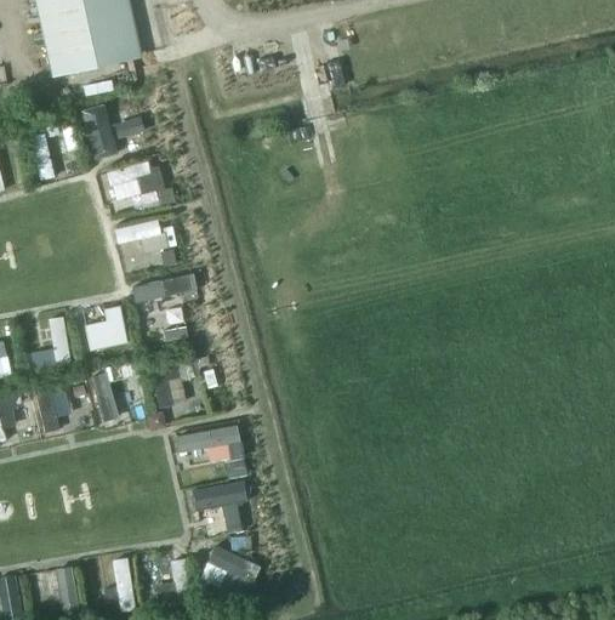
[(35,0),(52,75),(126,60),(113,0),(35,0)]
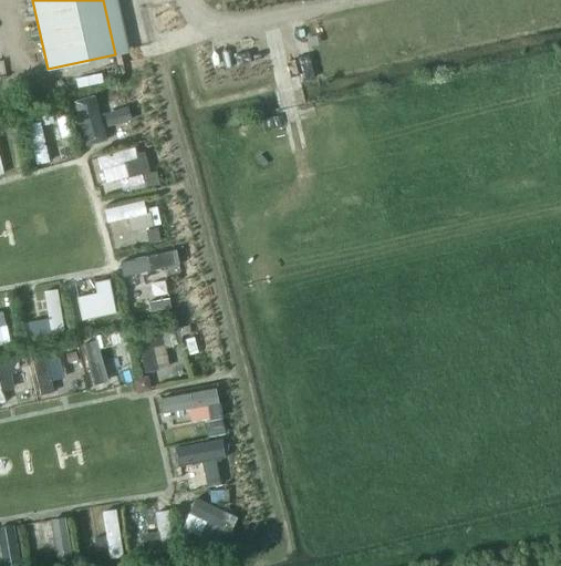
[(85,147),(107,140),(92,94),(70,102),(85,147)]
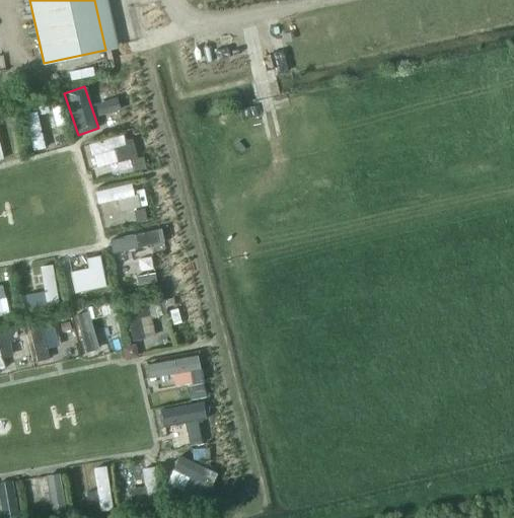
[(104,102),(108,116),(118,114),(114,100),(104,102)]
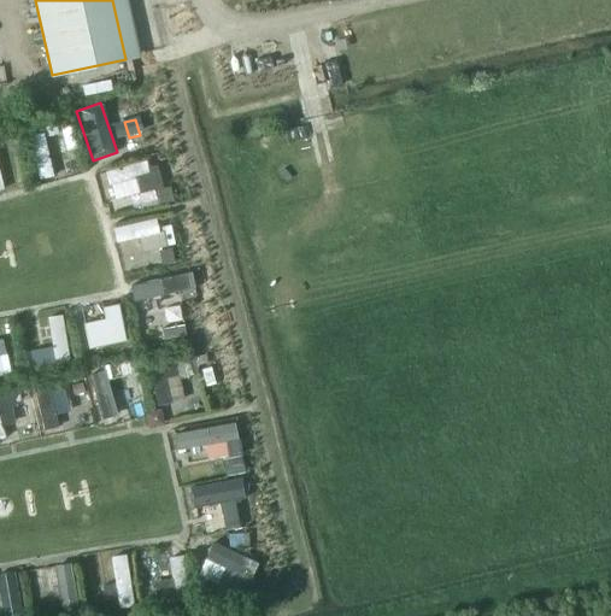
[(56,136),(28,142),(36,180),(65,172),(56,136)]
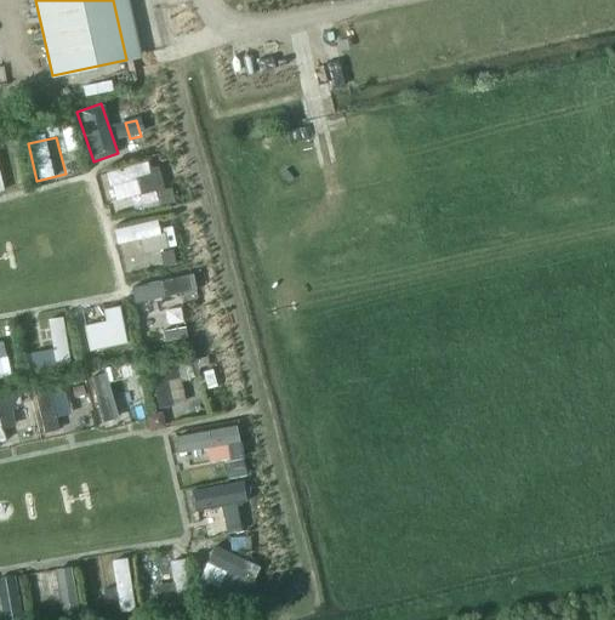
[(112,202),(157,193),(151,161),(106,170),(112,202)]
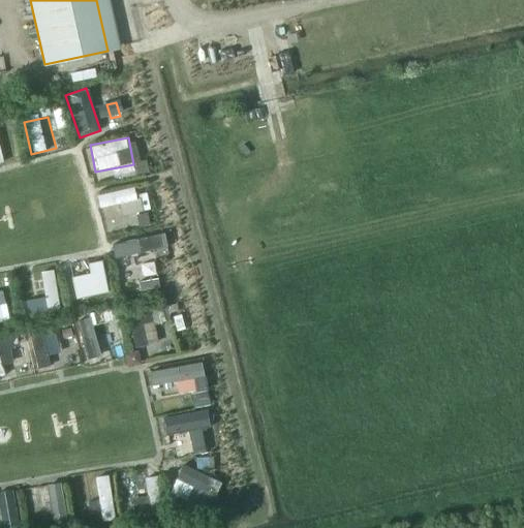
[(144,162),(125,167),(128,180),(148,175),(144,162)]
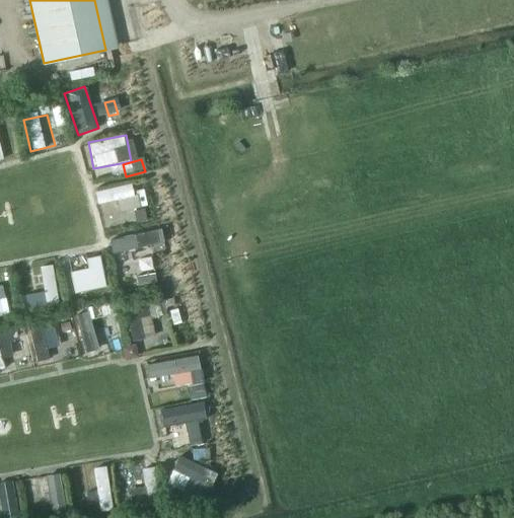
[(117,200),(120,211),(141,206),(135,180),(94,190),(97,205),(117,200)]
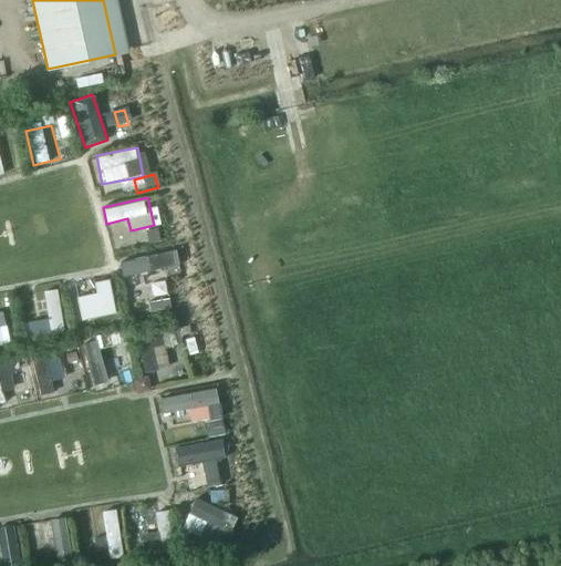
[(155,230),(142,234),(144,247),(157,245),(155,230)]
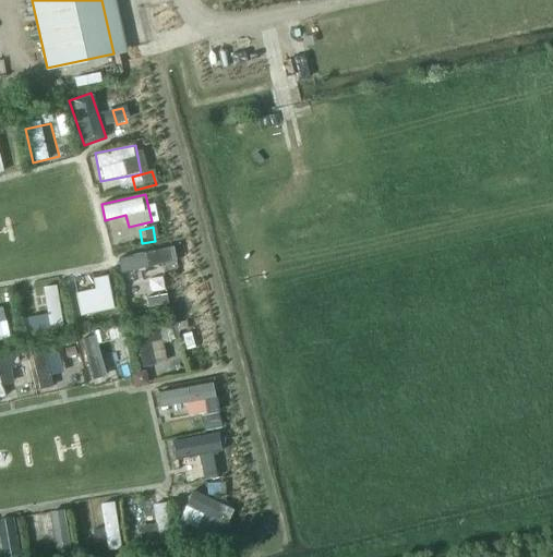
[(118,255),(120,270),(169,264),(167,249),(118,255)]
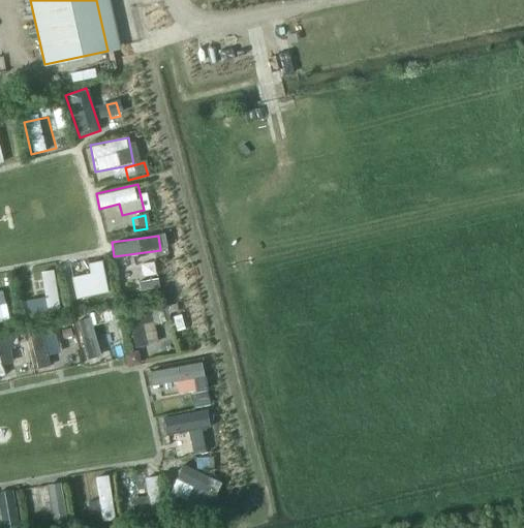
[(73,282),(78,302),(96,298),(95,294),(108,291),(100,259),(87,262),(91,278),(73,282)]
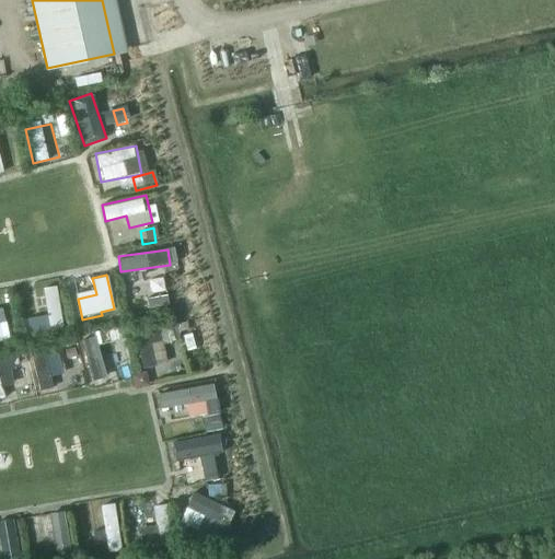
[(164,299),(142,303),(143,312),(165,307),(164,299)]
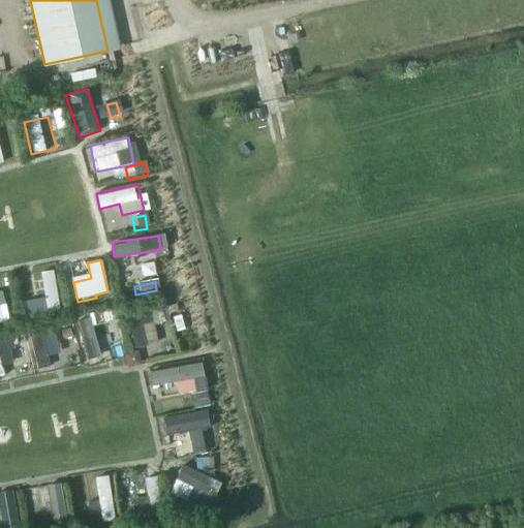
[(173,305),(163,308),(165,317),(176,314),(173,305)]
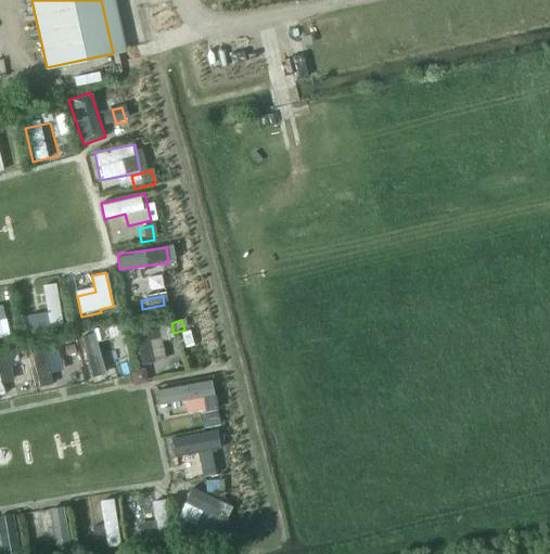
[(170,324),(161,327),(165,343),(175,339),(170,324)]
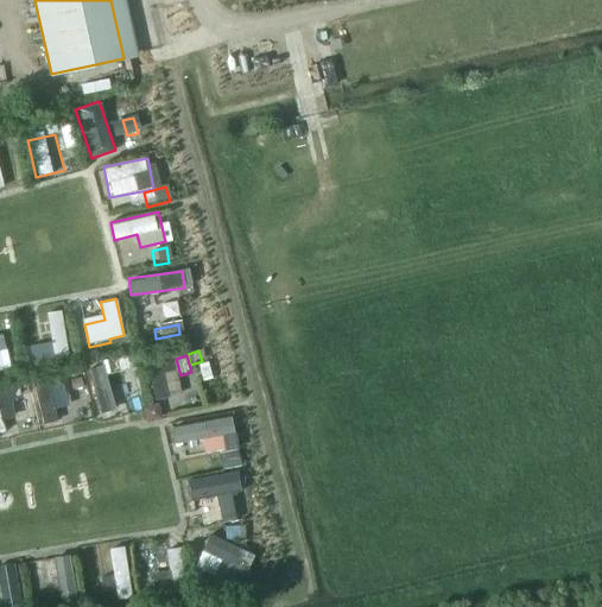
[(134,361),(118,365),(120,378),(137,373),(134,361)]
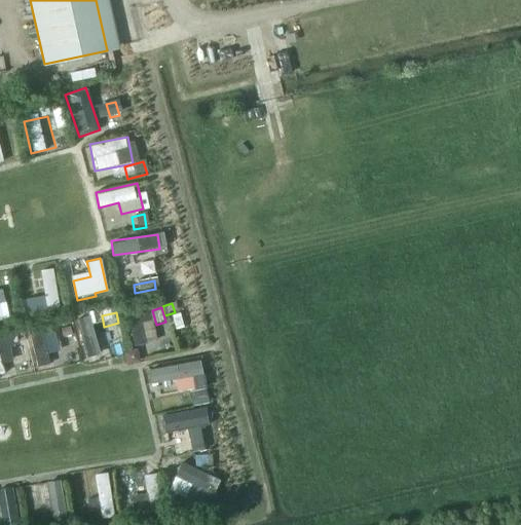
[(81,358),(102,357),(102,345),(118,344),(117,328),(96,329),(96,316),(80,316),(81,358)]
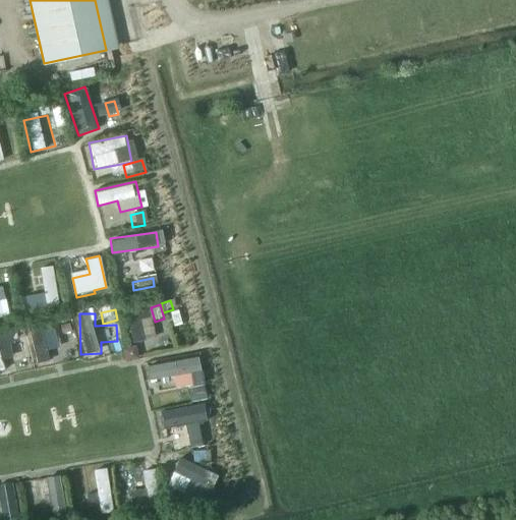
[(29,330),(37,363),(48,360),(40,327),(29,330)]
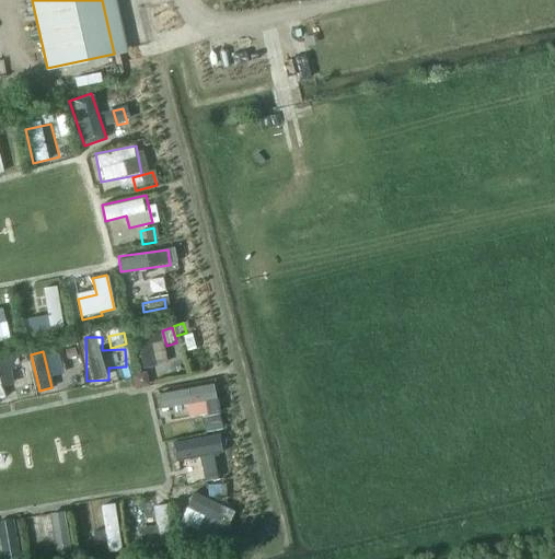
[(60,353),(62,362),(72,360),(70,351),(60,353)]
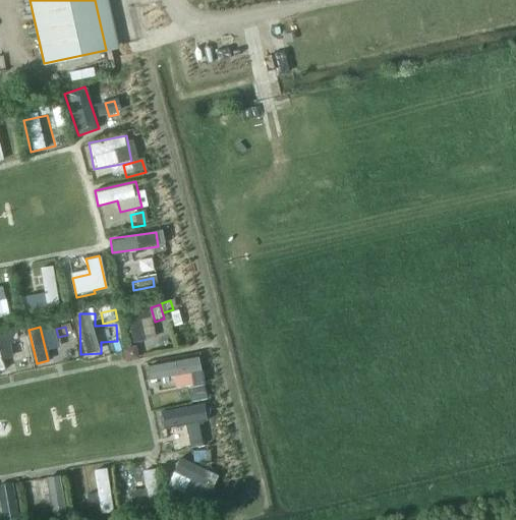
[(0,370),(5,370),(4,358),(11,358),(10,335),(0,335),(0,370)]
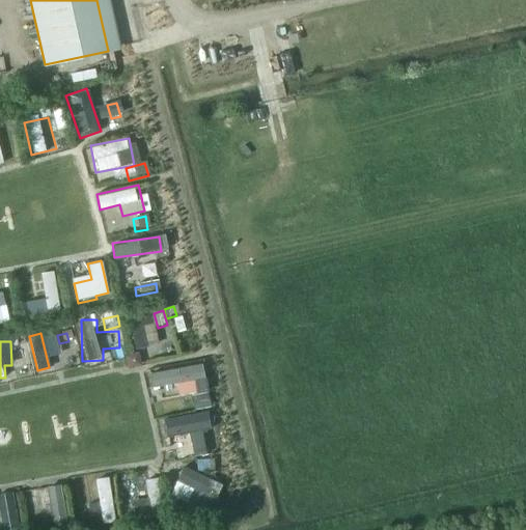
[(180,356),(148,359),(150,378),(182,374),(180,356)]
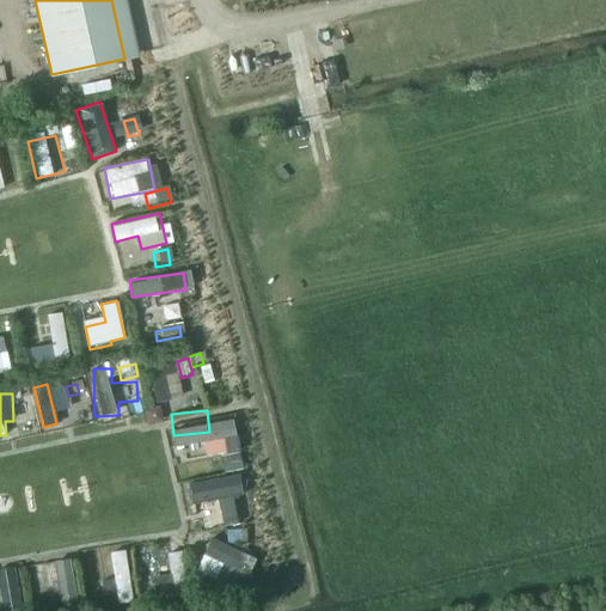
[(221,460),(208,463),(210,478),(224,476),(221,460)]
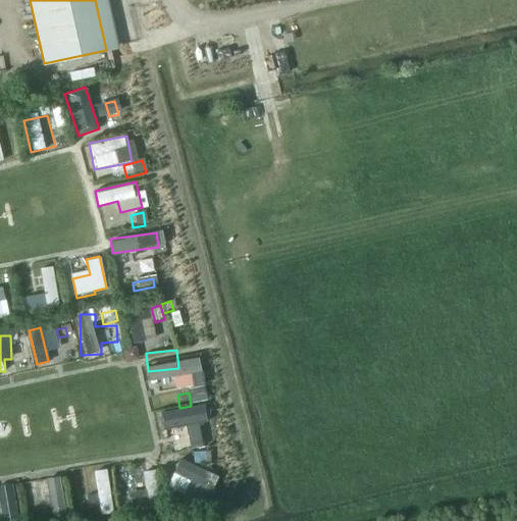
[(190,448),(207,444),(203,422),(186,425),(190,448)]
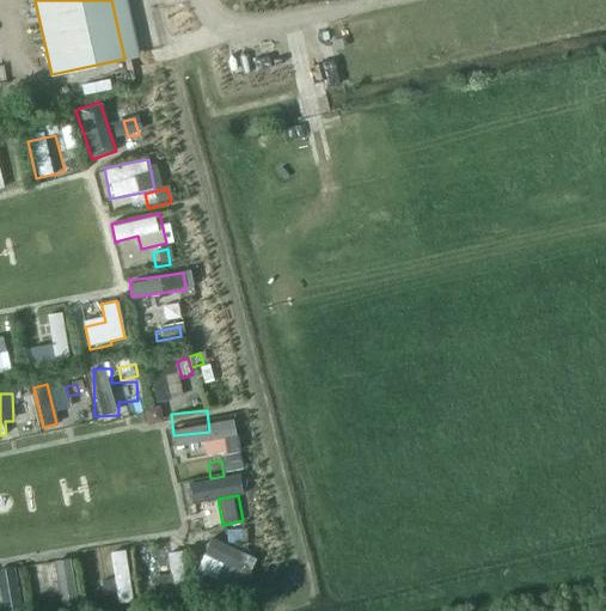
[(224,535),(224,549),(244,548),(243,533),(224,535)]
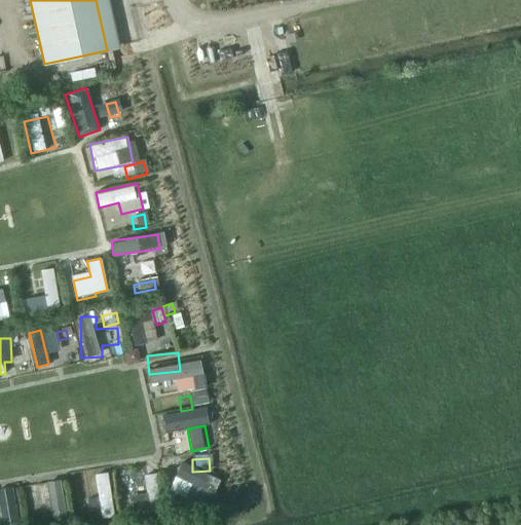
[(108,476),(96,478),(102,518),(115,516),(108,476)]
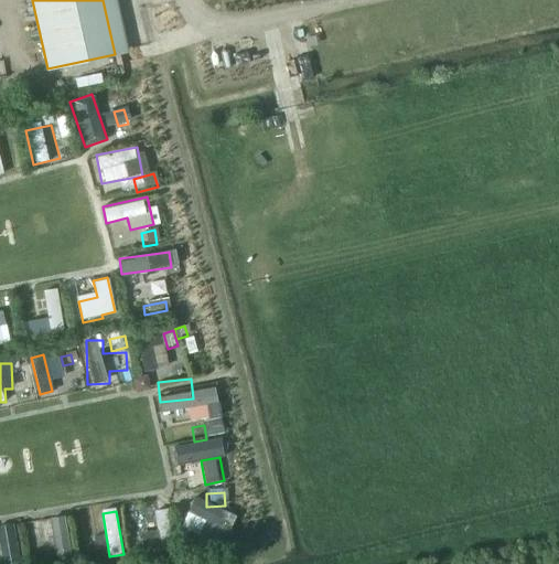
[(72,563),(67,514),(51,517),(54,549),(36,551),(38,563),(72,563)]
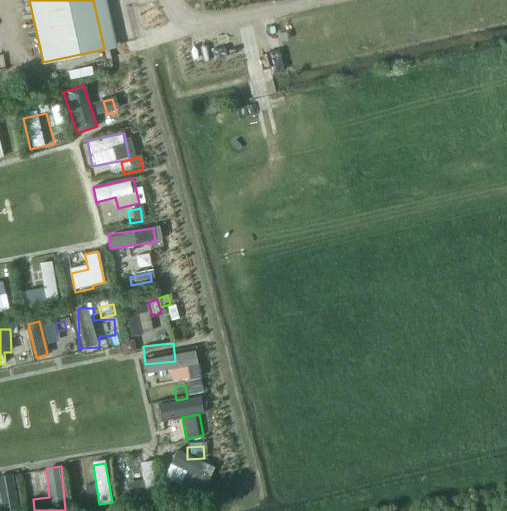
[(143,505),(139,485),(122,488),(126,508),(143,505)]
